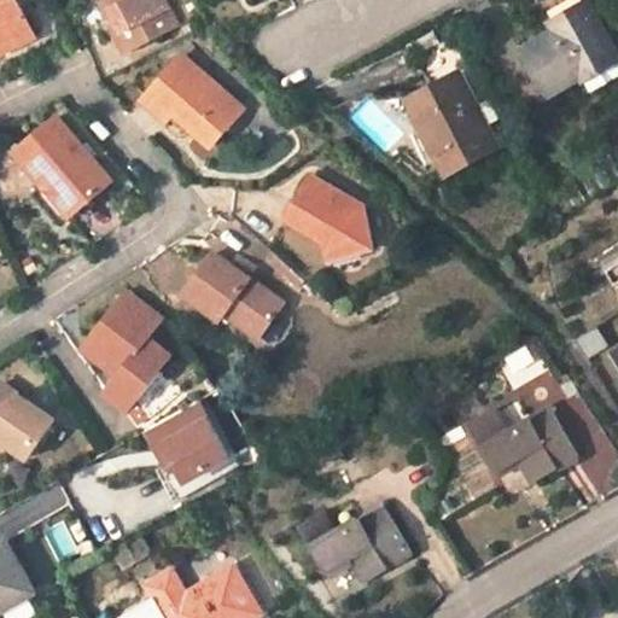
[(0,0),(0,39),(38,22),(27,0),(0,0)]
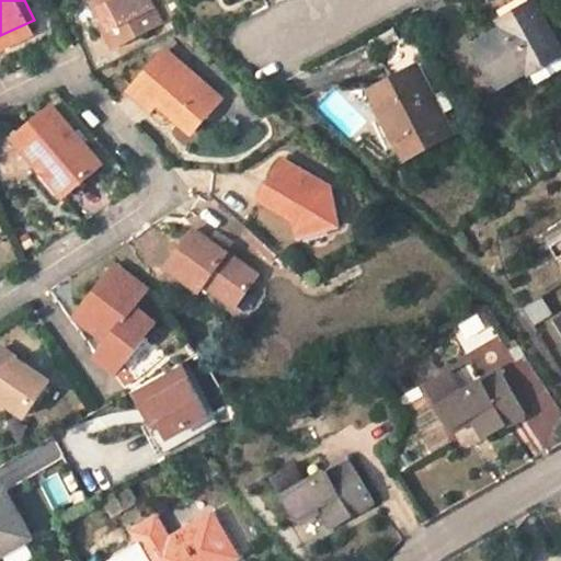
[(156,0),(104,0),(115,20),(107,24),(117,39),(164,14),(156,0)]
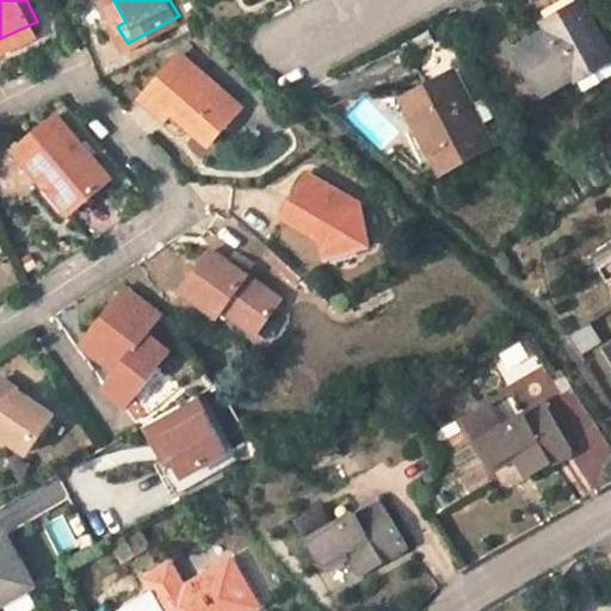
[(610,39),(586,0),(581,0),(551,18),(555,25),(525,43),(553,88),(582,71),(602,100),(610,93),(610,39)]
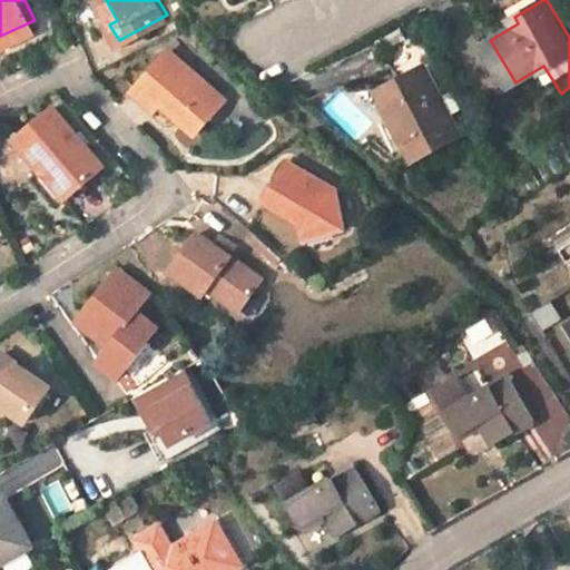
[(174,51),(138,92),(159,111),(194,143),(231,102),(174,51)]
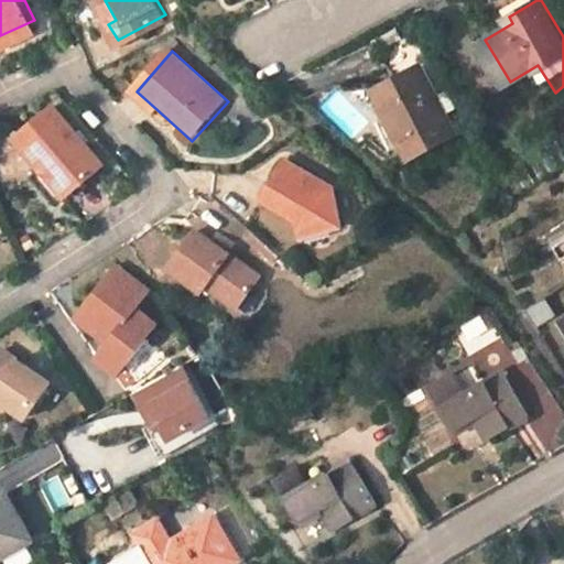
[(454,130),(419,66),(375,90),(409,153),(454,130)]
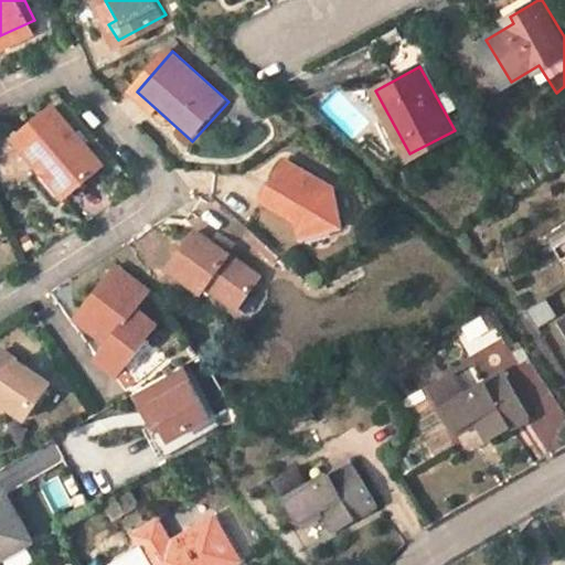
[(158,110),(137,92),(132,98),(152,117),(158,110)]
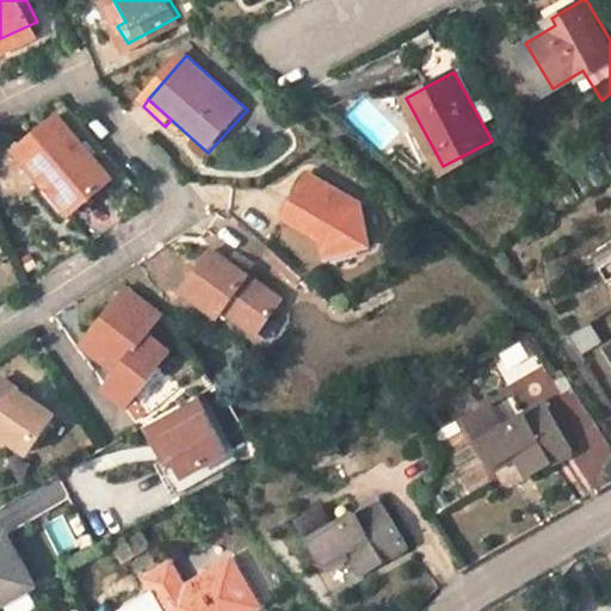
[(56,111),(14,146),(42,180),(35,189),(59,218),(109,177),(56,111)]
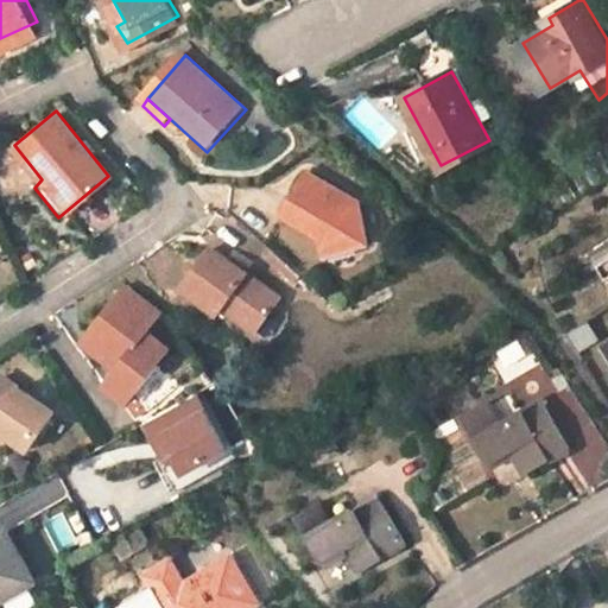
[(336,195),(340,189),(304,166),(283,213),(323,233),(327,252),(368,242),(361,206),(354,200),(339,203),(336,195)]
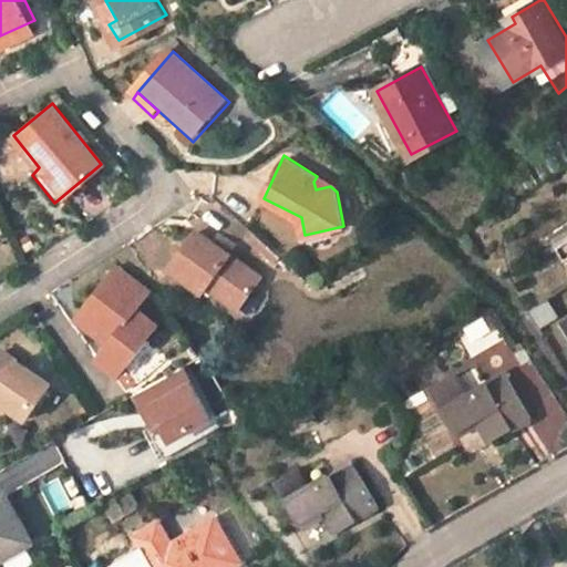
[(316,189),(330,186),(317,176),(313,182),(316,189)]
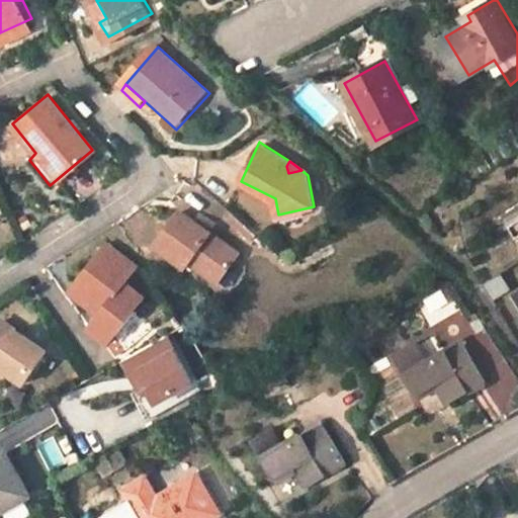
[(179,208),(154,244),(183,264),(188,257),(218,278),(239,249),(179,208)]
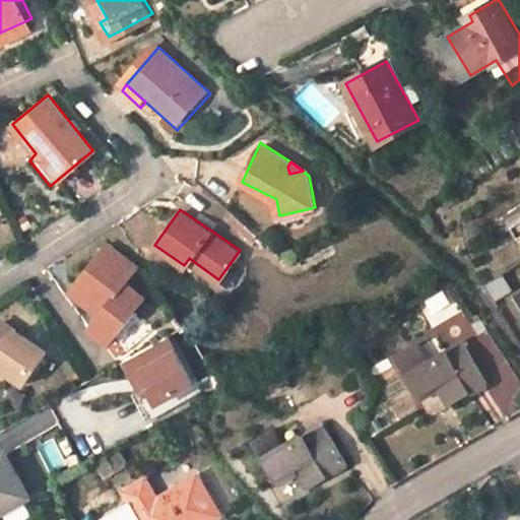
[(284,229),(306,224),(303,212),(281,216),(284,229)]
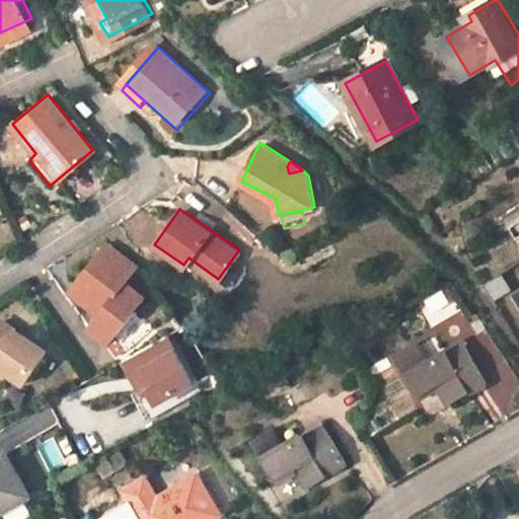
[(106,240),(74,282),(104,307),(98,314),(90,324),(110,341),(145,296),(125,281),(137,266),(106,240)]
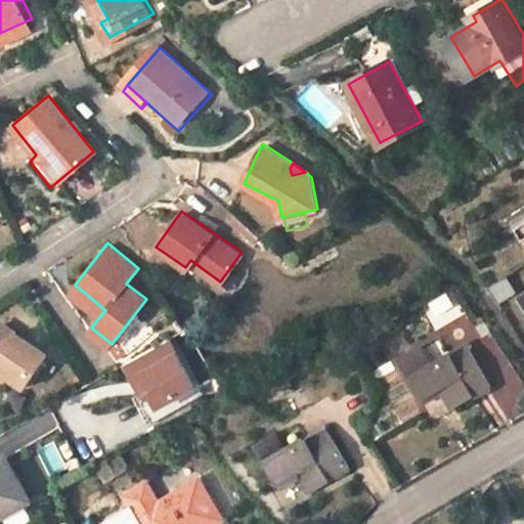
[(489,285),(495,302),(514,295),(508,277),(489,285)]
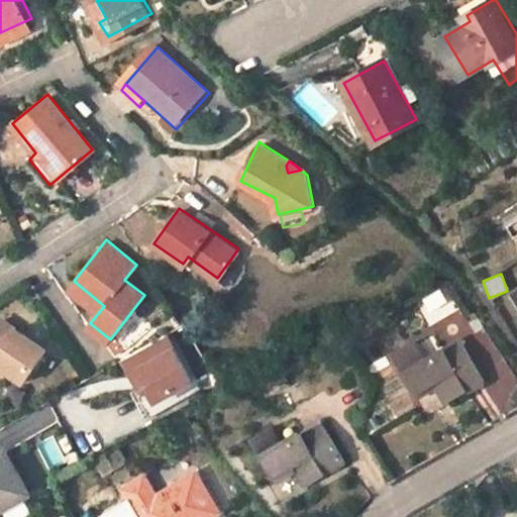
[(104,306),(74,281),(68,288),(98,313),(104,306)]
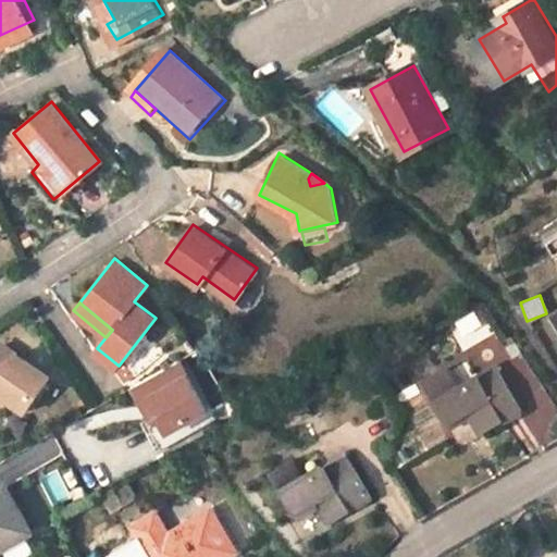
[(452,323),(462,343),(484,330),(473,311),(452,323)]
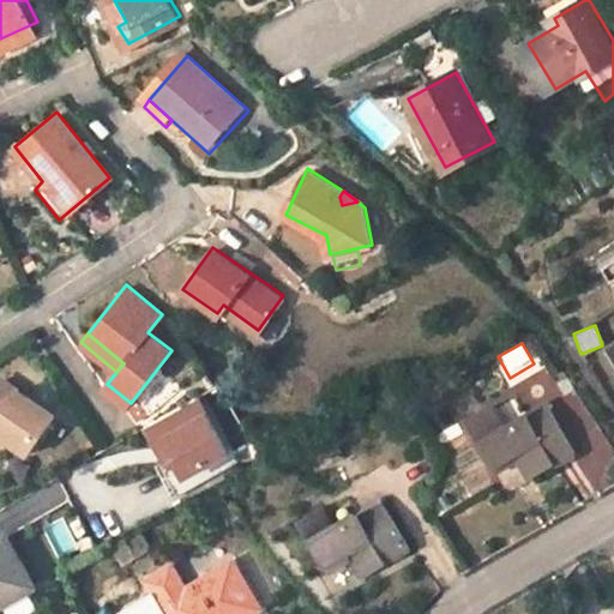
[(0,434),(6,439),(29,453),(53,414),(0,379),(0,434)]
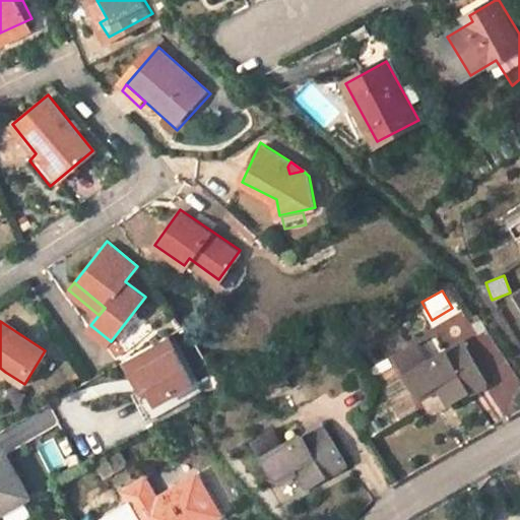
[(169,336),(121,362),(150,415),(198,390),(169,336)]
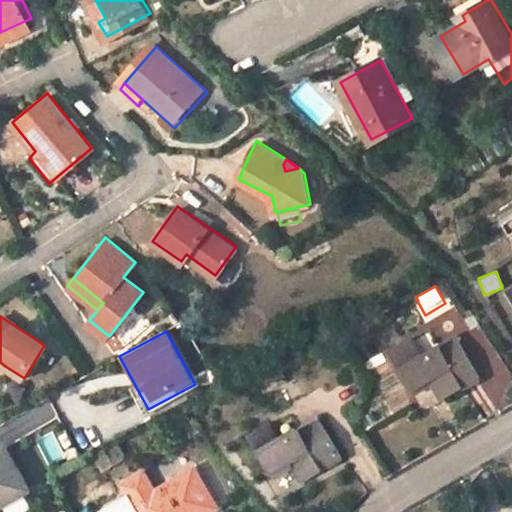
[(412,335),(392,347),(417,386),(435,377),(446,397),(484,375),(459,335),(423,353),(412,335)]
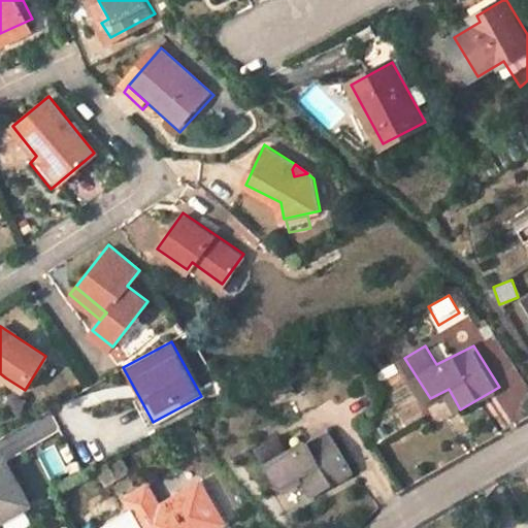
[(294,449),(282,429),(262,440),(285,483),(303,472),(315,493),(357,469),(332,427),(294,449)]
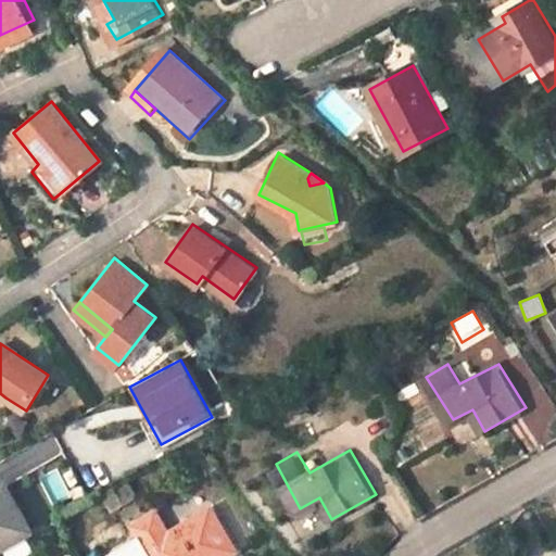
[(100,494),(111,512),(137,495),(126,478),(100,494)]
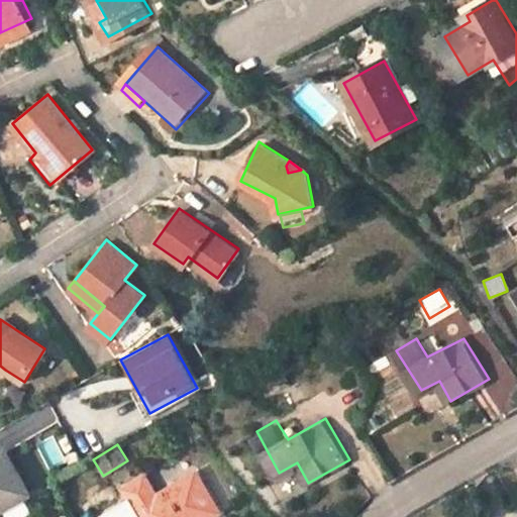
[(0,506),(21,496),(0,460),(0,506)]
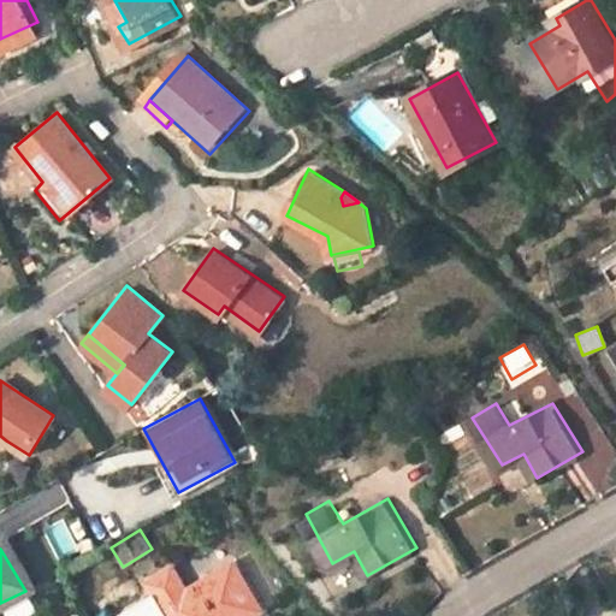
[(246,615),(265,604),(235,557),(189,585),(175,563),(149,579),(173,615),(197,615),(205,612),(207,615),(246,615)]
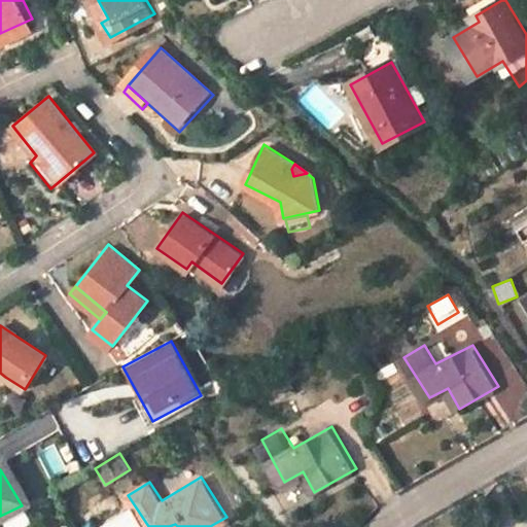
[(25,512),(3,519),(6,526),(16,526),(29,523),(25,512)]
